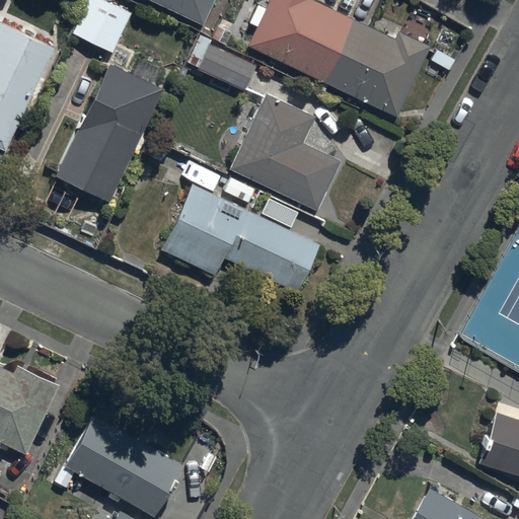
[(88,0),(71,33),(112,54),(131,14),(101,0),(100,0),(88,0)]
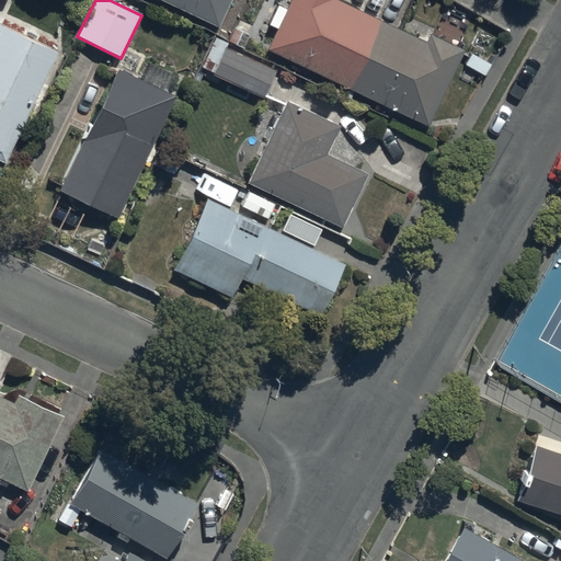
[(156,0),(218,30),(230,0),(156,0)]
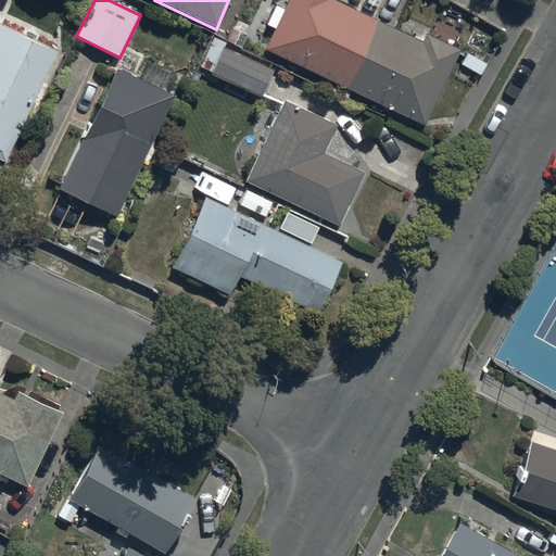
[(397,32),(358,12),(331,0),(287,0),(283,9),(274,3),(264,25),(275,29),(265,50),(343,88),(420,126),(457,51),(422,35),(419,42),(397,32)]
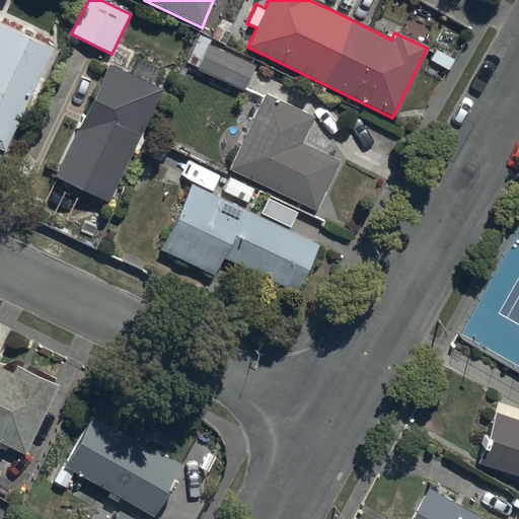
[(53,51),(0,24),(0,149),(5,151),(53,51)]
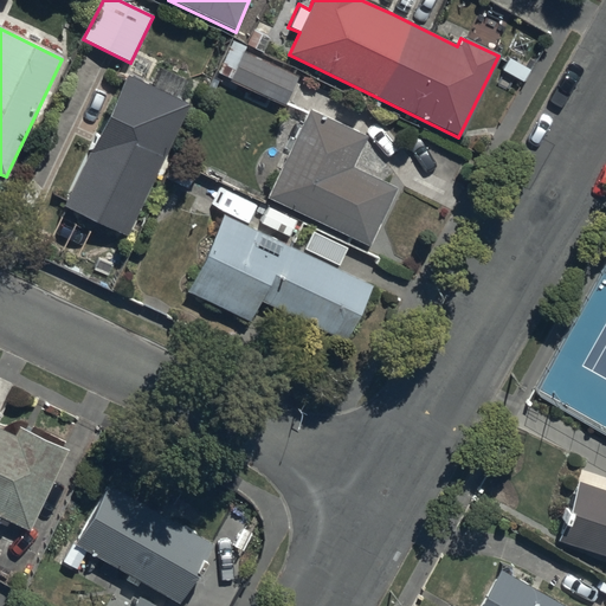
[(231,42),(216,72),(282,107),(296,79),(242,51),(244,49),(231,42)]
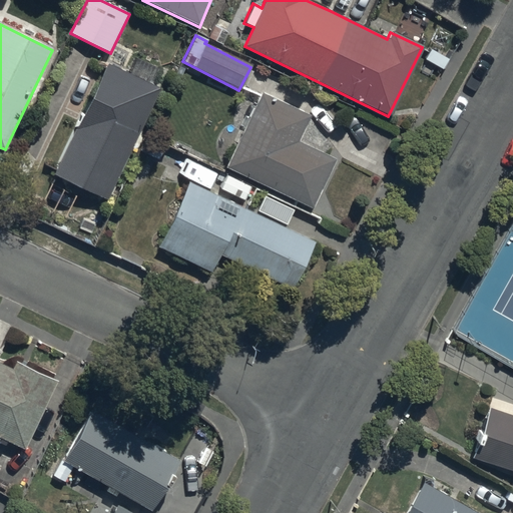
[(159,89),(106,64),(53,175),(108,200),(159,89)]
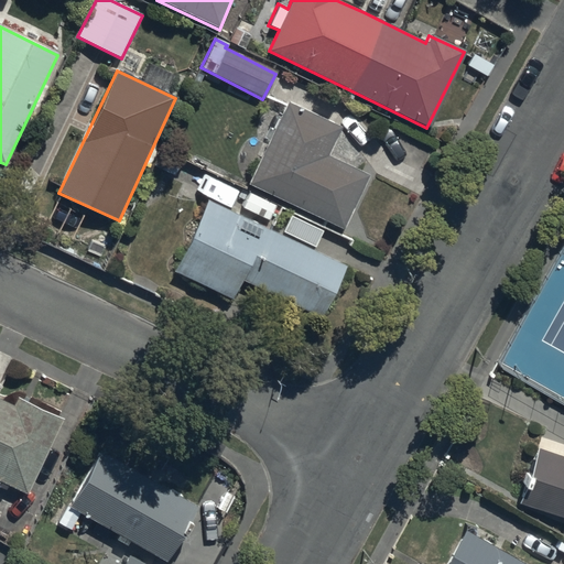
[(342,127),(284,100),(245,185),(342,231),(367,177),(327,159),(342,127)]
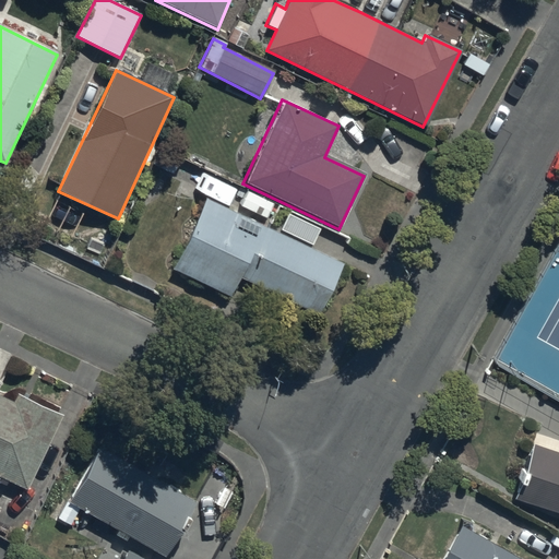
[(317,314),(341,264),(203,200),(169,272),(229,299),(239,280),(317,314)]
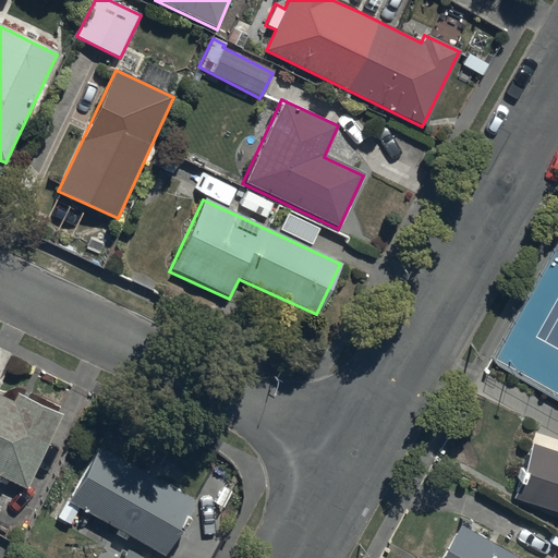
[(13,401),(0,395),(0,476),(28,489),(61,414),(16,395),(13,401)]
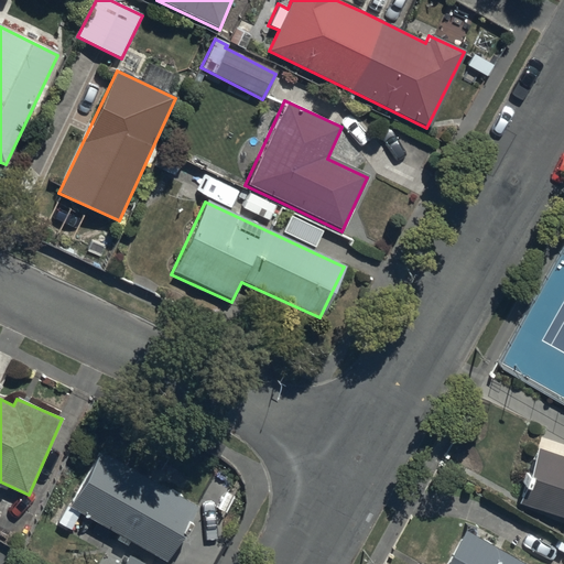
[(563,452),(532,442),(514,498),(563,513),(563,452)]
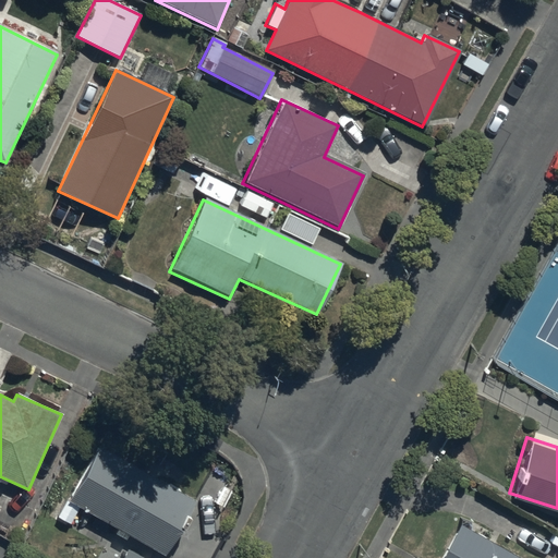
[(166,557),(194,501),(98,447),(70,502),(67,501),(58,518),(73,525),(80,511),(166,557)]
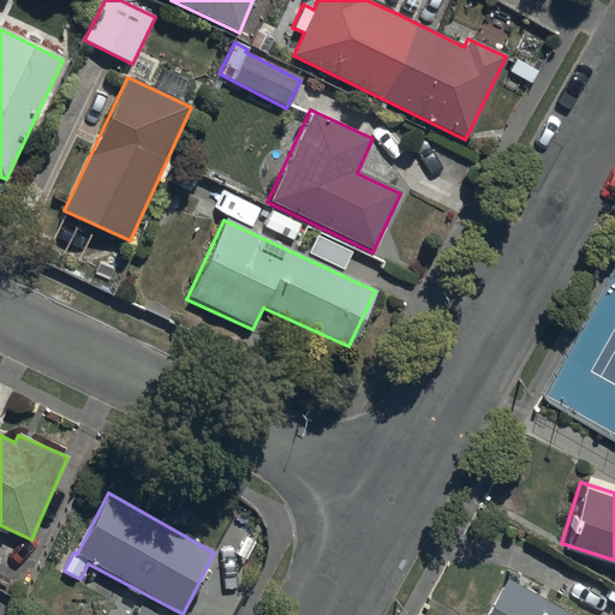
[(581,614),(503,572),(479,614),(581,614)]
